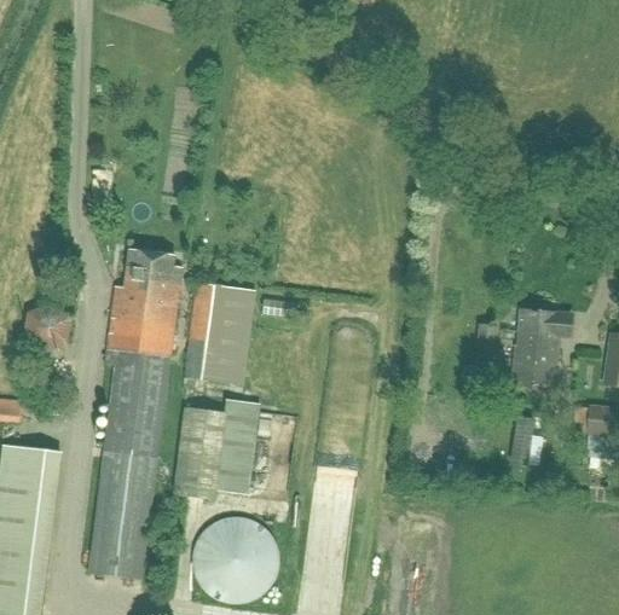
[(181,266),(173,265),(174,254),(129,248),(123,286),(115,285),(105,361),(115,364),(88,570),(142,578),(181,266)]
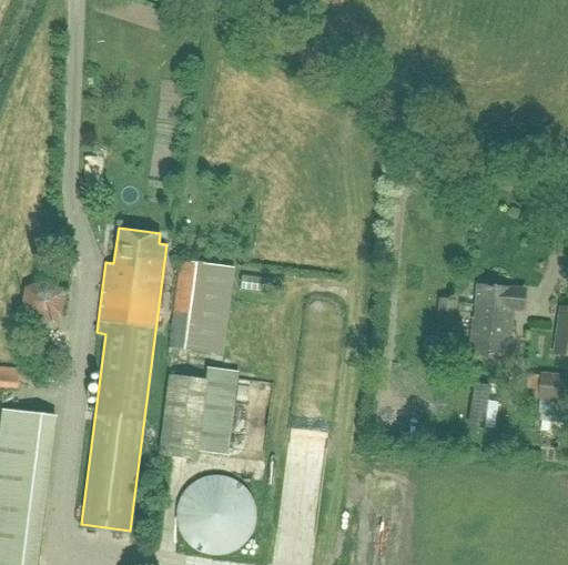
[(201,350),(212,263),(180,259),(172,308),(173,308),(168,355),(178,356),(179,347),(201,350)]
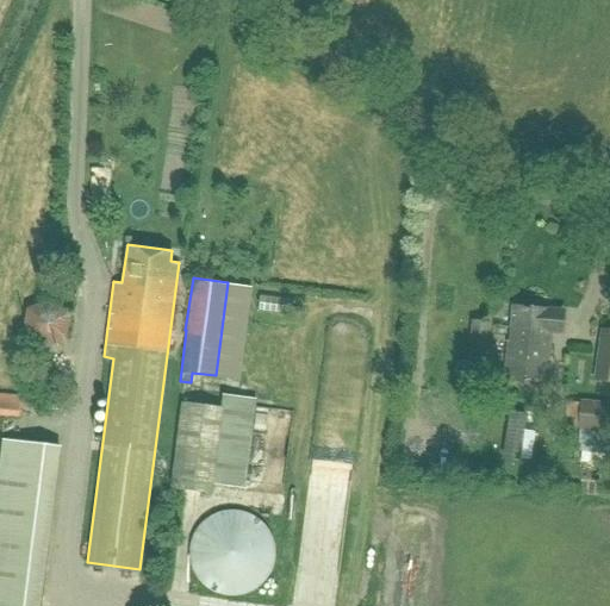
[(562,308),(546,307),(511,304),(509,339),(506,338),(504,372),(547,376),(551,329),(560,330),(562,308)]
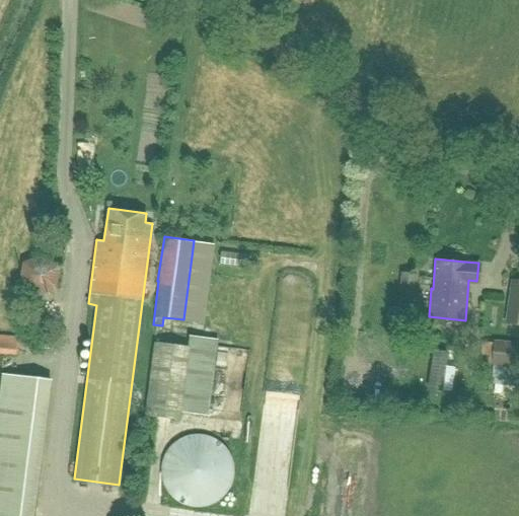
[(507,320),(518,321),(518,280),(513,280),(507,320)]
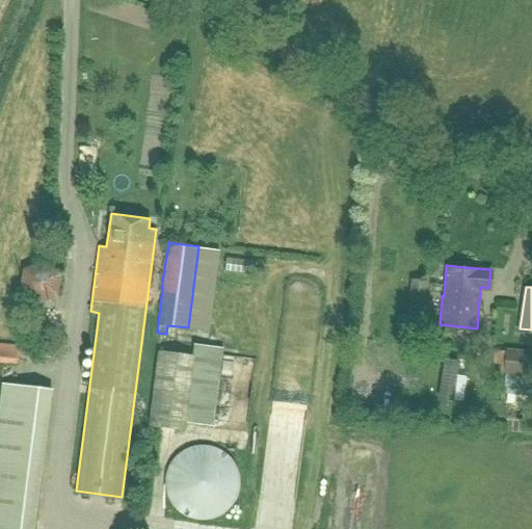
[(29,354),(30,344),(0,341),(0,360),(17,362),(18,353),(29,354)]
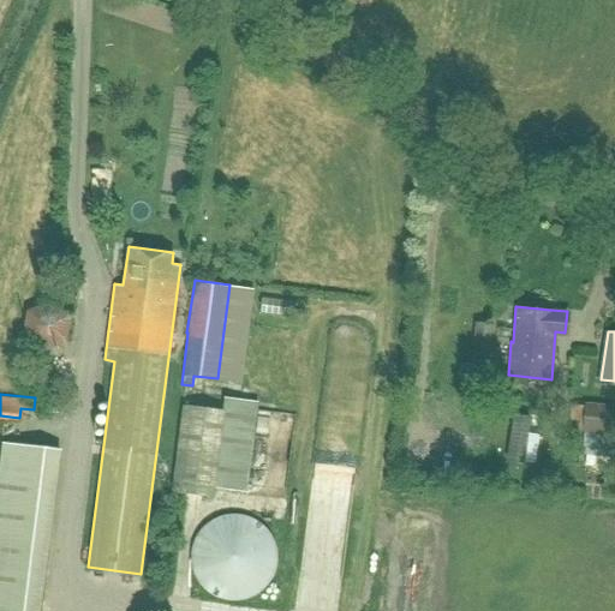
[(246,491),(257,399),(224,395),(222,408),(185,405),(174,490),(213,496),(215,486),(246,491)]
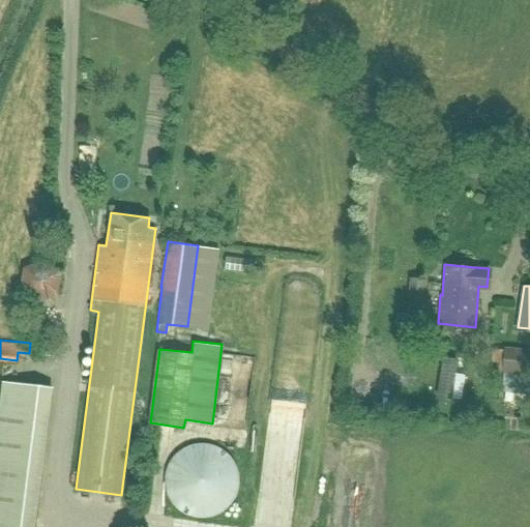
[(500,371),(504,371),(502,388),(528,391),(529,371),(529,348),(503,345),(500,371)]
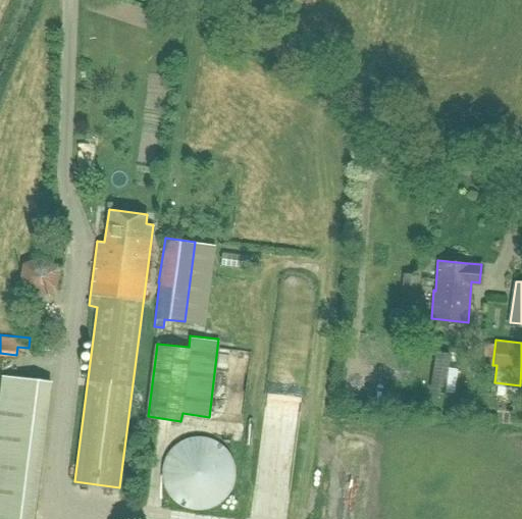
[(0,518),(34,518),(52,380),(1,374),(0,381),(0,518)]
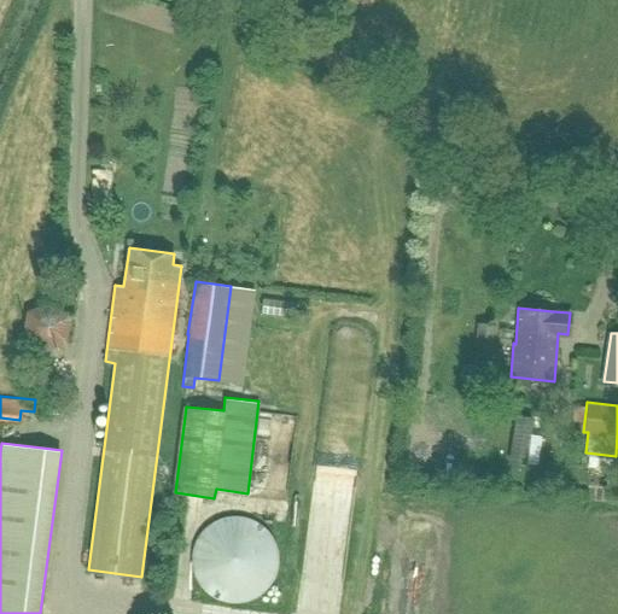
[(350,518),(349,504),(314,507),(315,520),(350,518)]
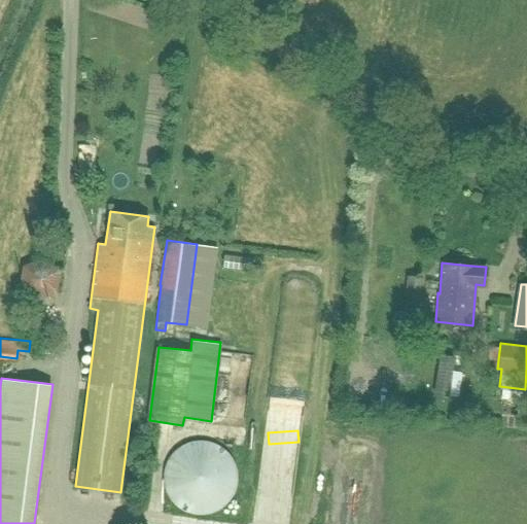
[(236,485),(237,470),(232,456),(220,445),(205,440),(194,440),(188,441),(173,451),(165,463),(163,478),(168,494),(178,507),(194,513),(212,511),(229,500),(236,485)]
